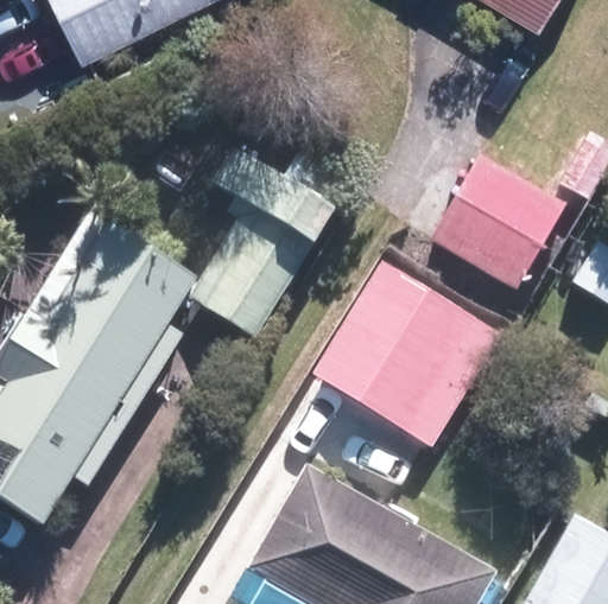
[(54,0),(83,57),(192,0),(54,0)]
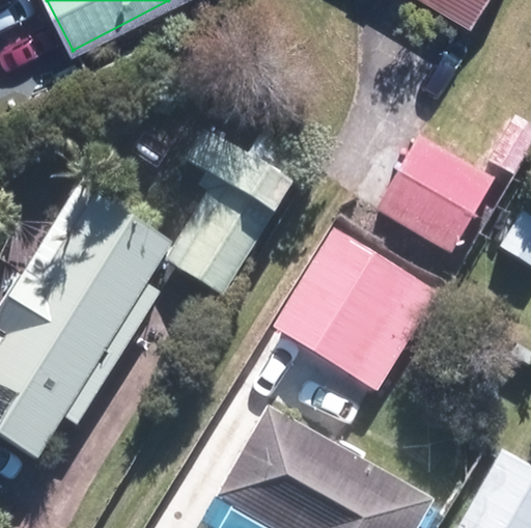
[(435,0),(470,20),(481,0),(435,0)]
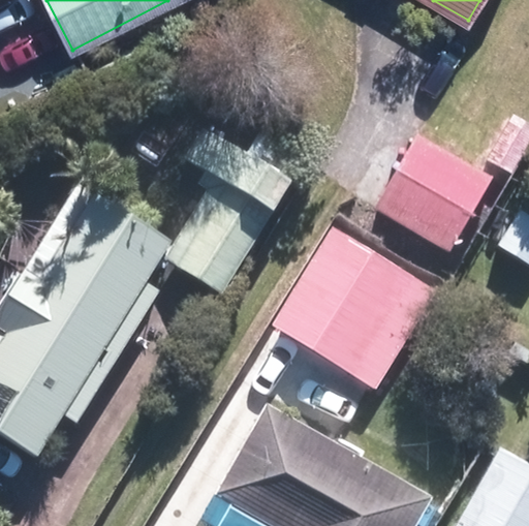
[(487,156),(511,171),(528,140),(528,120),(514,111),(487,156)]
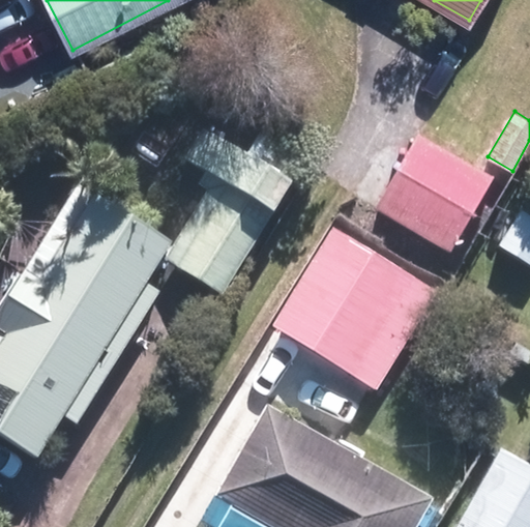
[(222,294),(310,152),(264,123),(247,151),(206,125),(186,159),(215,176),(165,258),(222,294)]
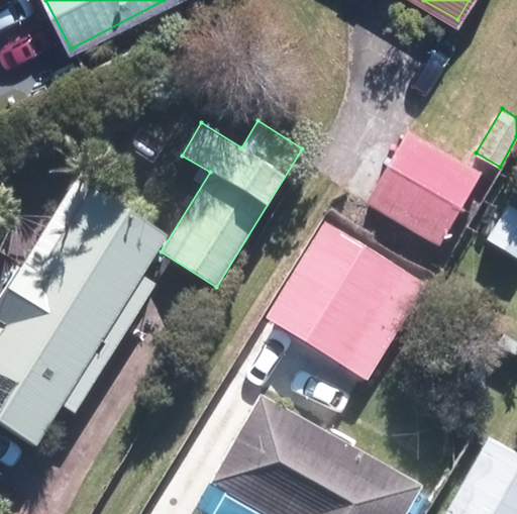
[(439,246),(483,174),(410,131),(367,203),(439,246)]
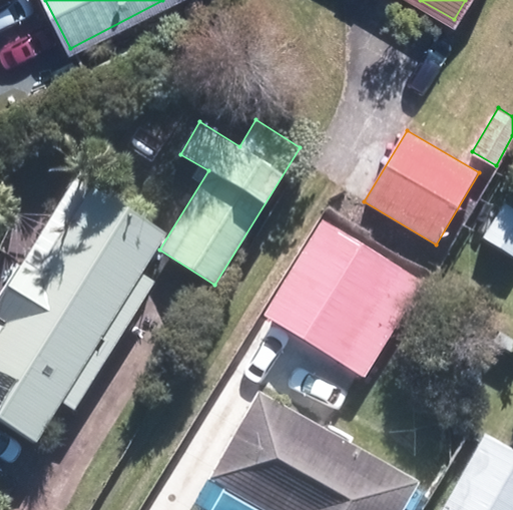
[(0,334),(0,419),(38,442),(62,403),(79,412),(157,284),(141,275),(168,232),(92,185),(40,271),(26,263),(0,305),(0,319),(7,323),(0,334)]
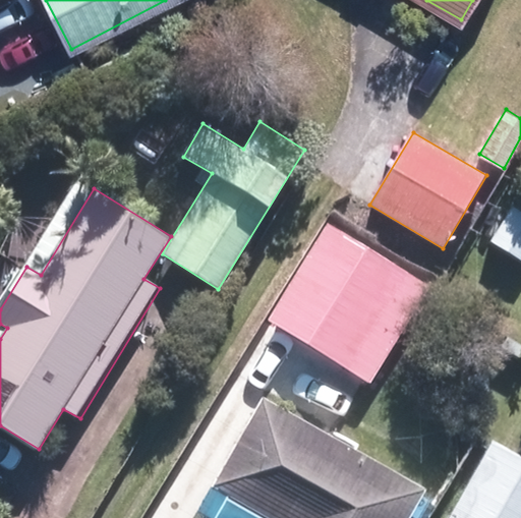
[(520,259),(520,209),(510,203),(488,240),(520,259)]
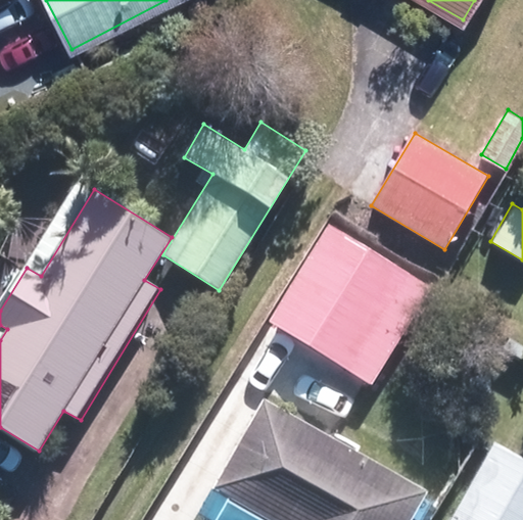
[(348,372),(409,272),(327,222),(267,322),(348,372)]
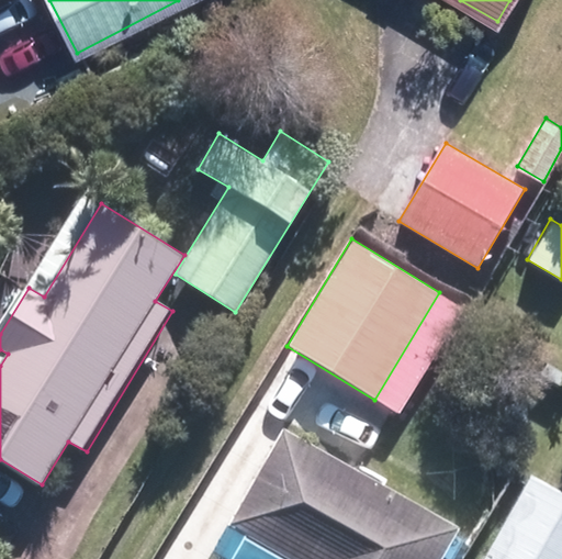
[(284,428),(227,525),(287,558),(444,558),(461,530),(284,428)]
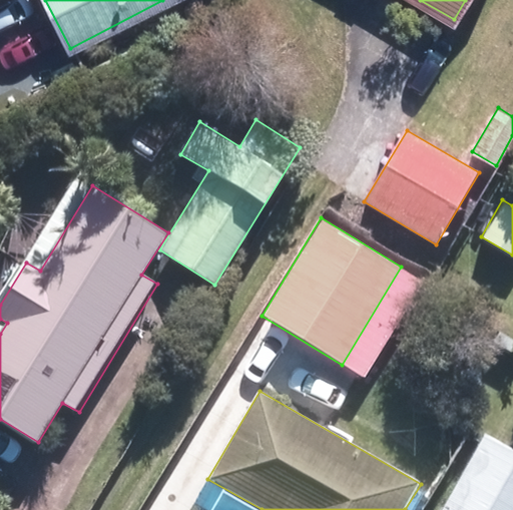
[(512,509),(512,448),(486,433),(440,509),(512,509)]
